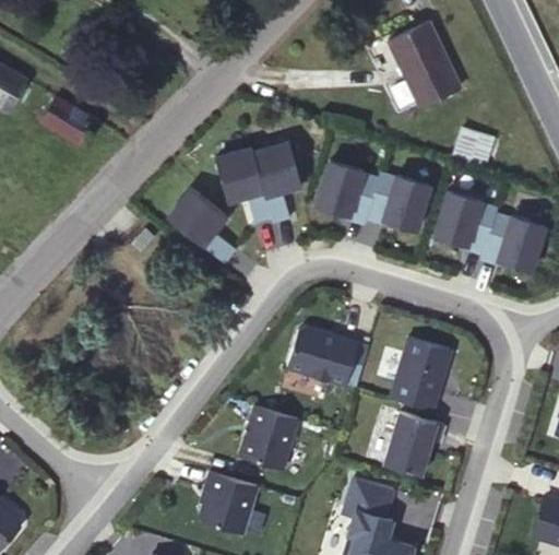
[(437,21),(396,40),(427,105),(468,86),(437,21)]
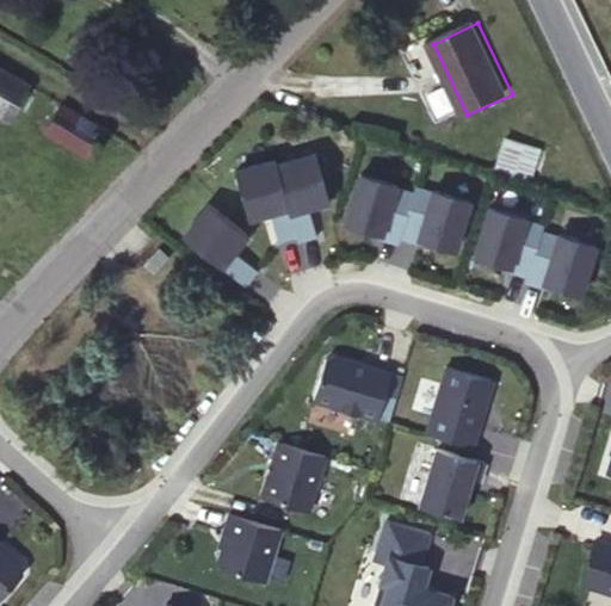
[(0,72),(0,117),(8,122),(29,90),(0,72)]
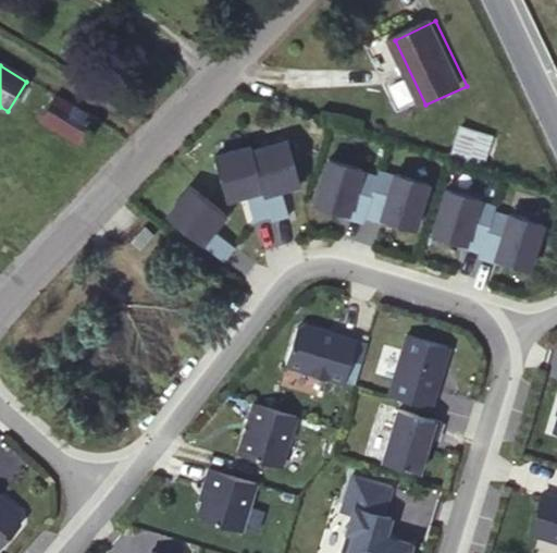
[(56,99),(41,122),(78,145),(93,121),(56,99)]
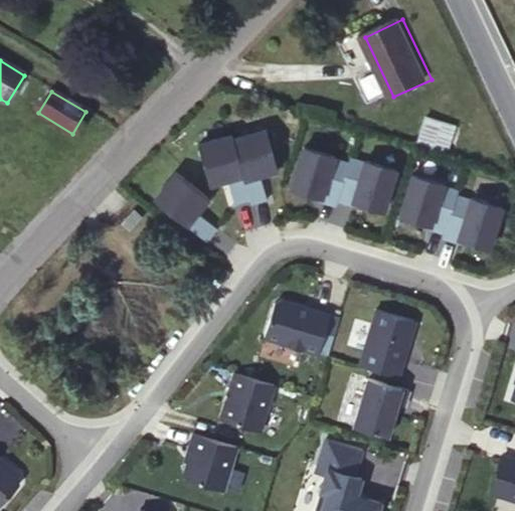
[(424,117),(415,146),(448,156),(457,127),(424,117)]
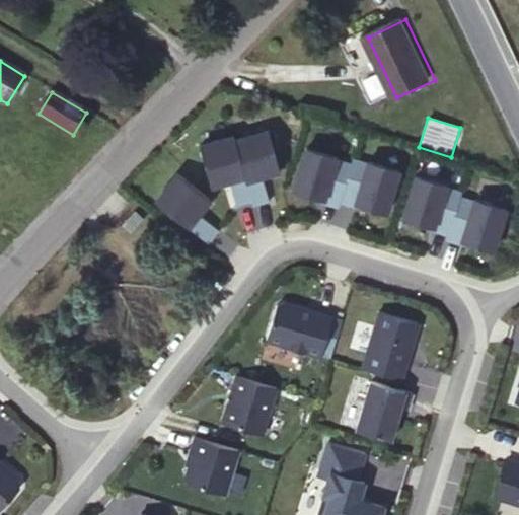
[(198,140),(210,191),(279,176),(271,130),(198,140)]
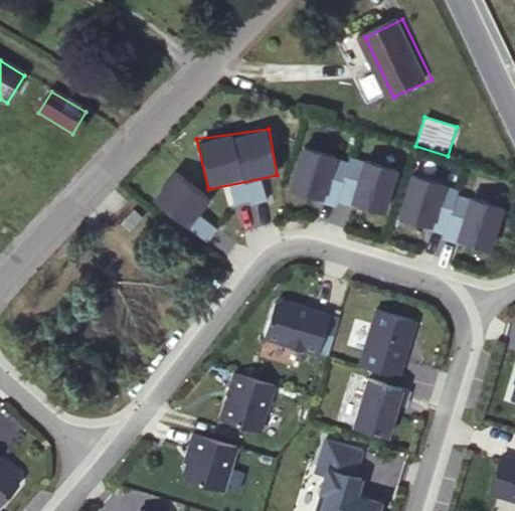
[(292,184),(327,193),(342,154),(306,144),(292,184)]
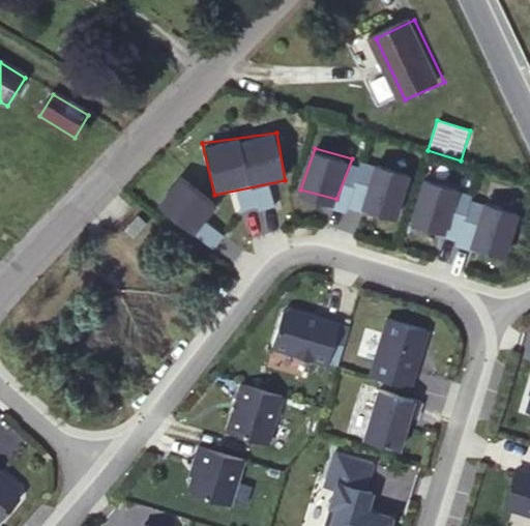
[(359,203),(396,213),(410,177),(380,166),(359,203)]
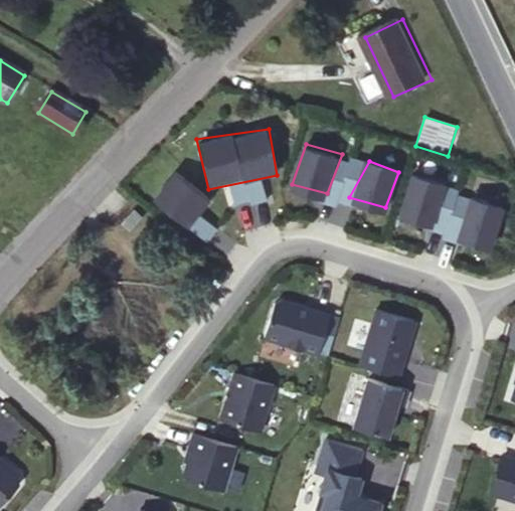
[(151,189),(191,225),(212,197),(172,163),(151,189)]
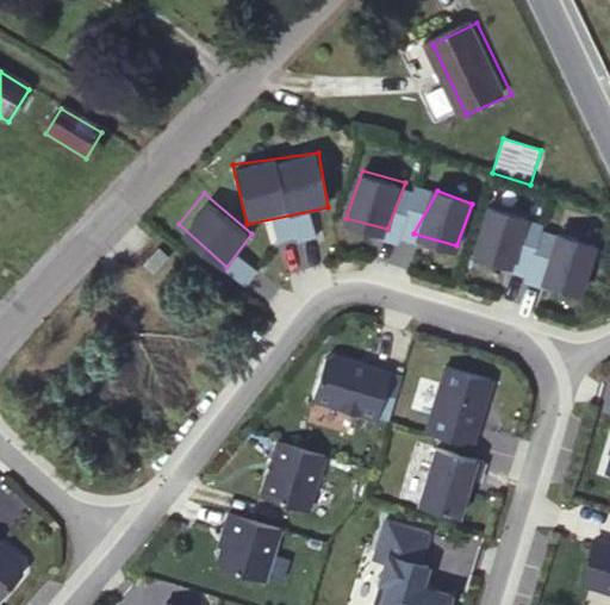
[(478,255),(518,267),(541,223),(489,207),(478,255)]
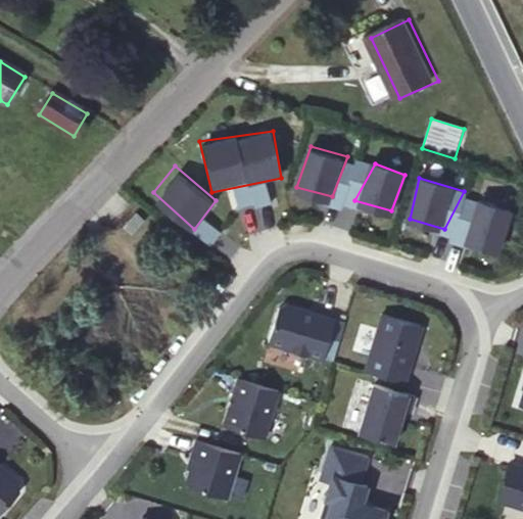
[(485,203),(468,237),(503,254),(518,215),(485,203)]
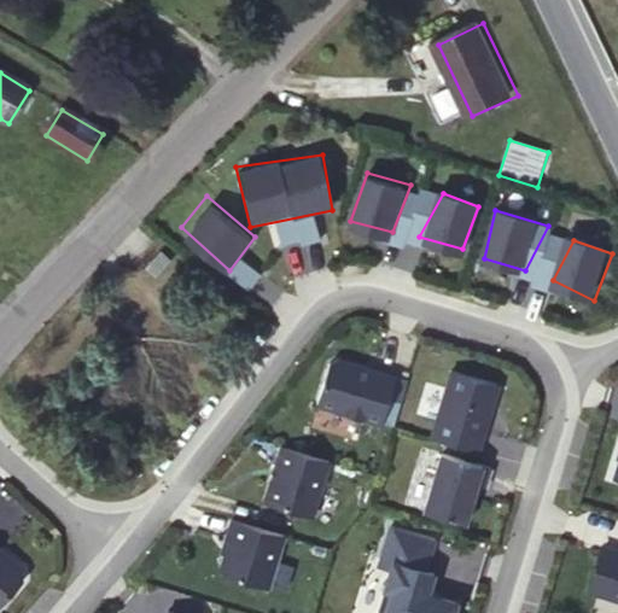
[(312,403),(385,425),(400,381),(338,362),(312,403)]
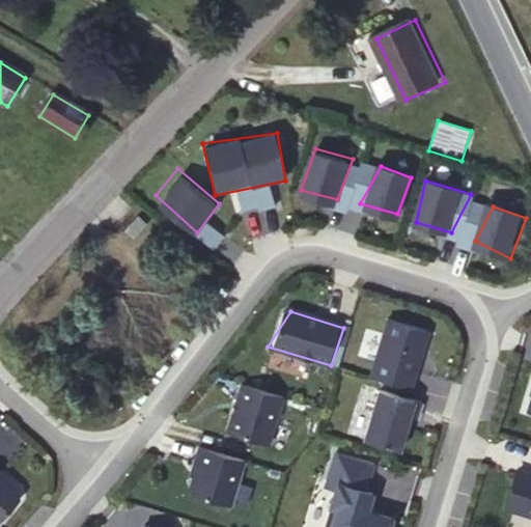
[(391,317),(370,378),(411,390),(432,335),(391,317)]
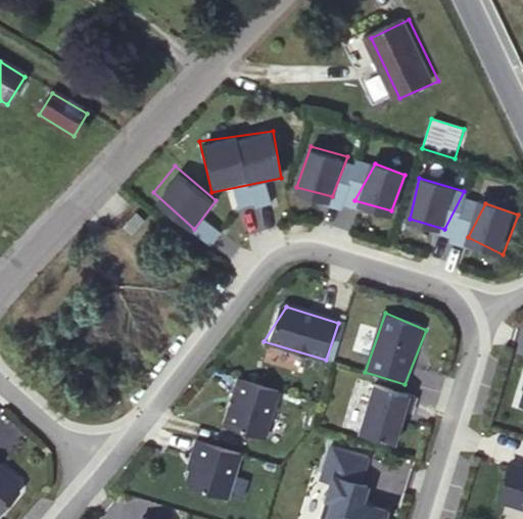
[(282,396),(229,385),(220,424),(270,439),(282,396)]
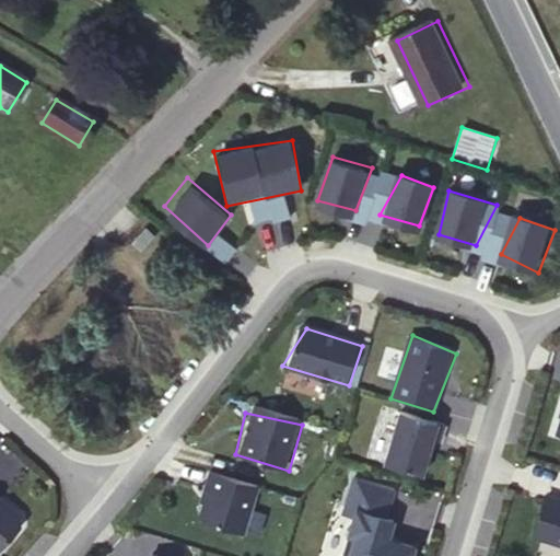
[(398,415),(384,466),(428,481),(441,426),(398,415)]
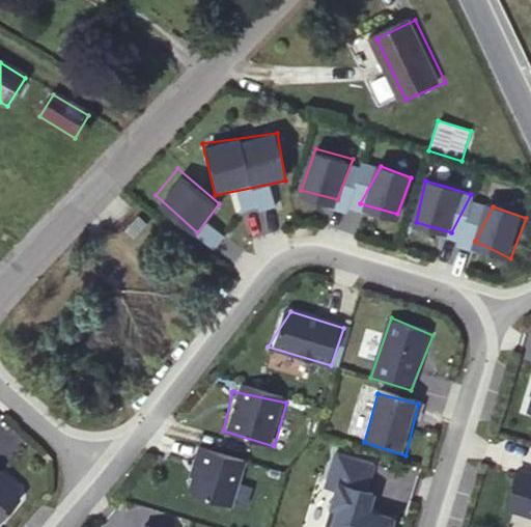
[(8,526),(29,502),(0,477),(0,476),(21,451),(0,436),(0,526),(8,526)]
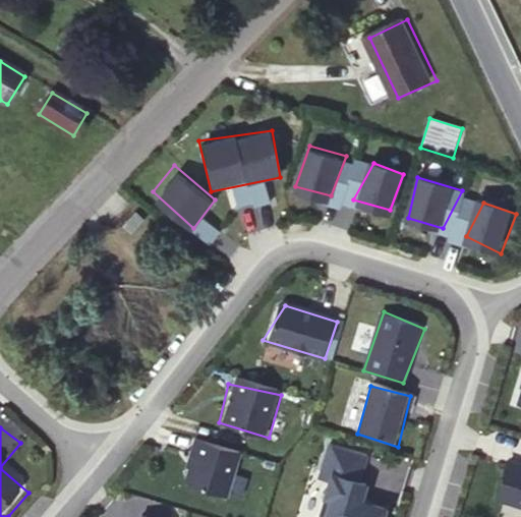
[(239,455),(196,444),(184,485),(226,503),(239,455)]
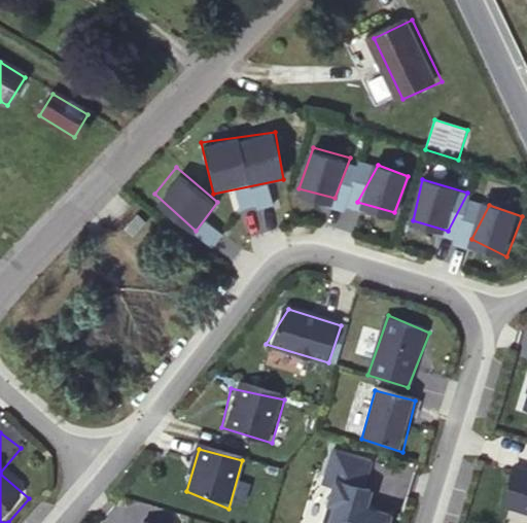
[(330,487),(325,522),(391,522),(395,504),(366,491),(375,461),(334,452),(322,480),(330,487)]
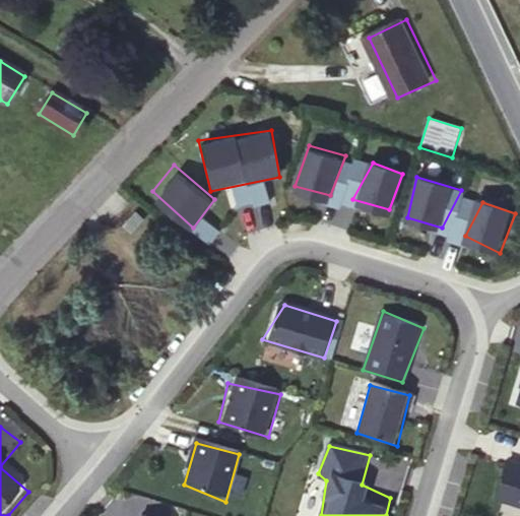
[(519,461),(501,460),(492,501),(519,509),(519,461)]
